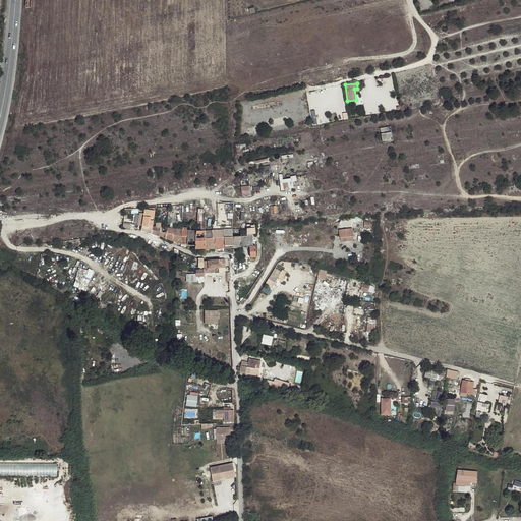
[(381,128),(383,143),(393,141),(391,127),(381,128)]
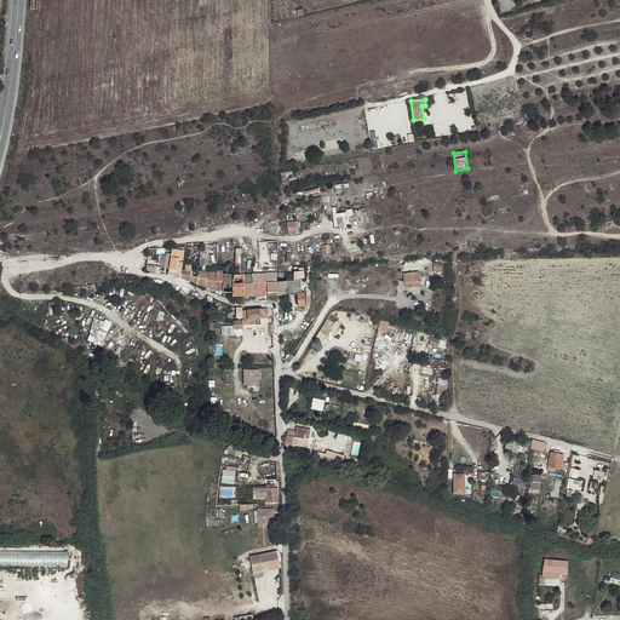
[(355,214),(354,208),(348,210),(349,212),(339,213),(338,207),(333,207),(337,227),(351,223),(350,216),(355,214)]
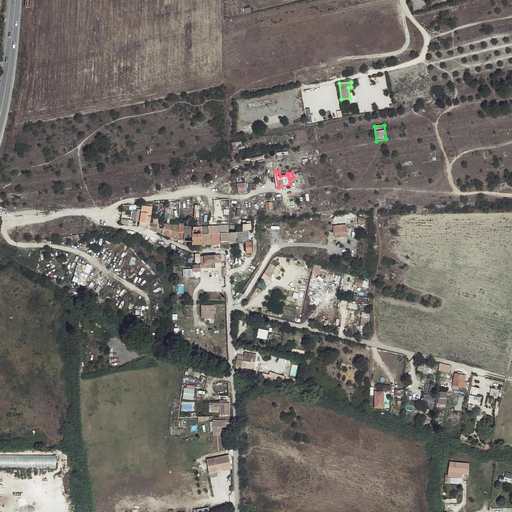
[(248,191),(247,182),(238,183),(239,192),(248,191)]
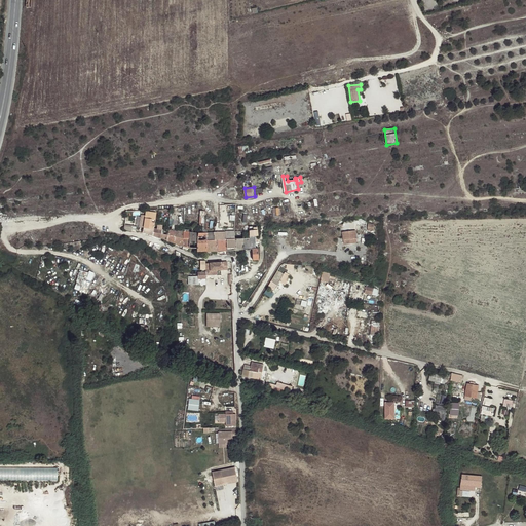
[(143,228),(144,228),(153,229),(156,214),(146,212),(143,228)]
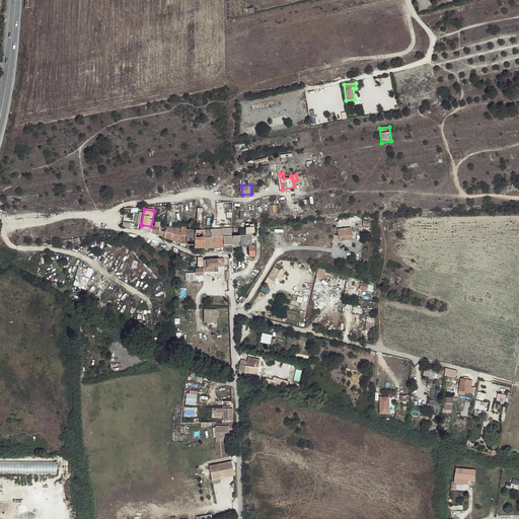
[(338,232),(339,240),(352,237),(350,222),(342,223),(342,222),(339,222),(339,223),(338,224),(340,231),(338,232)]
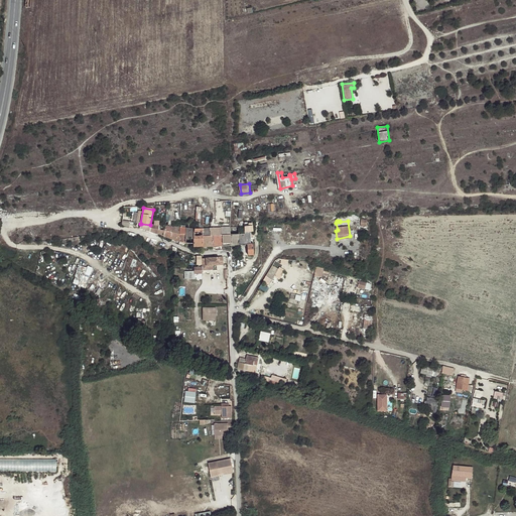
[(149,231),(149,232),(157,234),(157,233),(159,225),(154,225),(150,225),(149,231)]
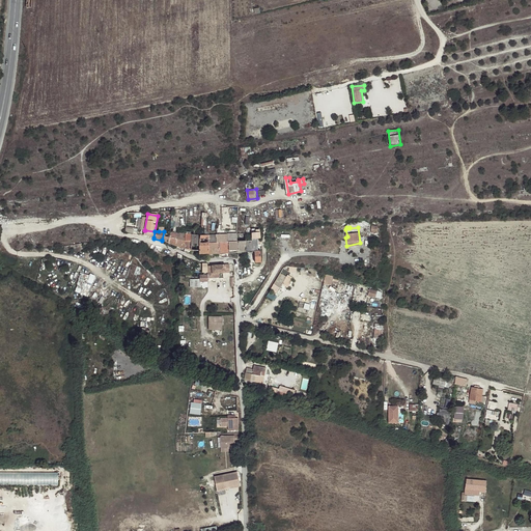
[(206,233),(201,233),(200,235),(199,250),(199,254),(207,254),(208,235),(208,232),(206,233)]
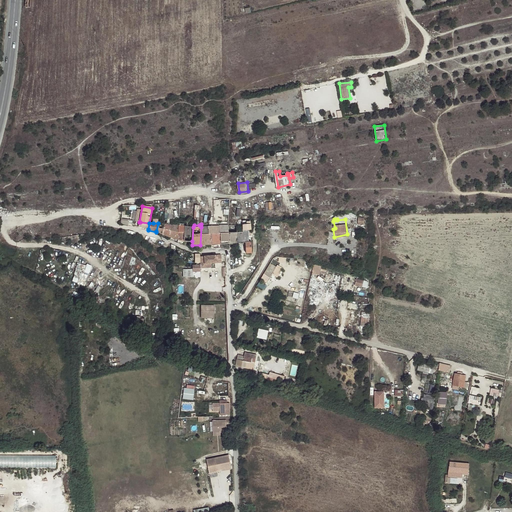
[(251,229),(250,224),(242,224),(243,232),(243,242),(245,242),(246,253),(252,253),(251,241),(248,242),(248,229),(251,229)]
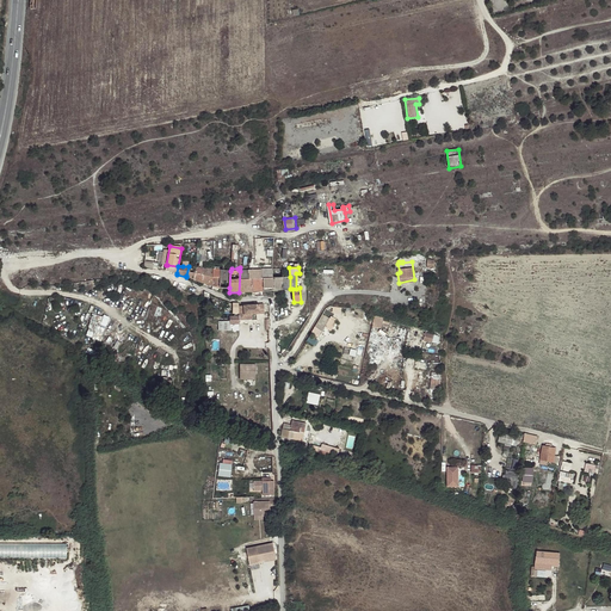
[(203,269),(203,283),(213,287),(214,270),(203,269)]
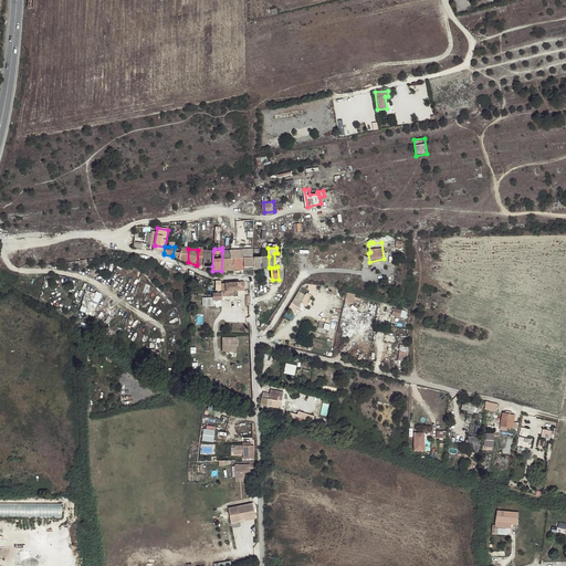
[(253,269),(252,249),(242,250),(243,258),(243,270),(253,269)]
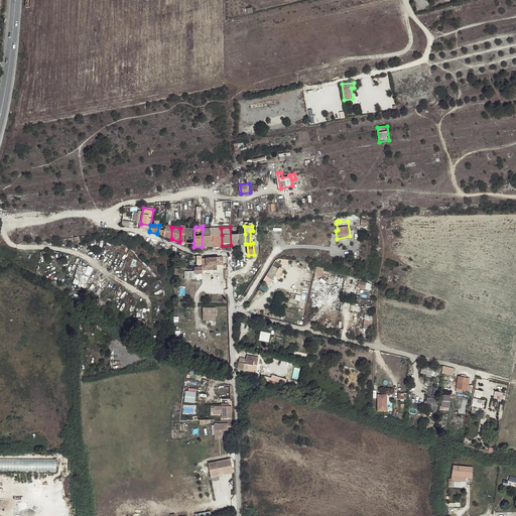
[(185,228),(185,243),(194,243),(195,229),(185,228)]
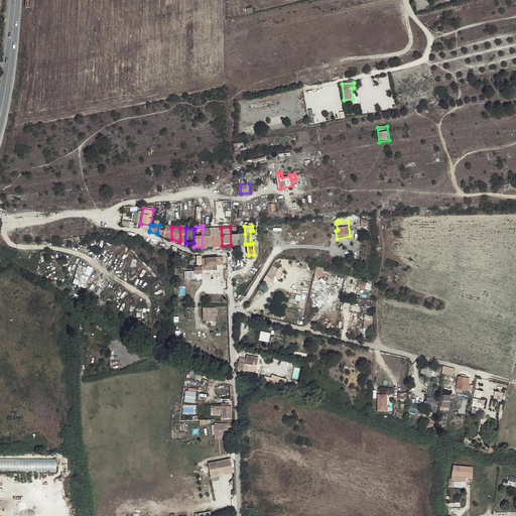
[(202,247),(213,246),(213,235),(210,235),(210,228),(203,229),(202,247)]
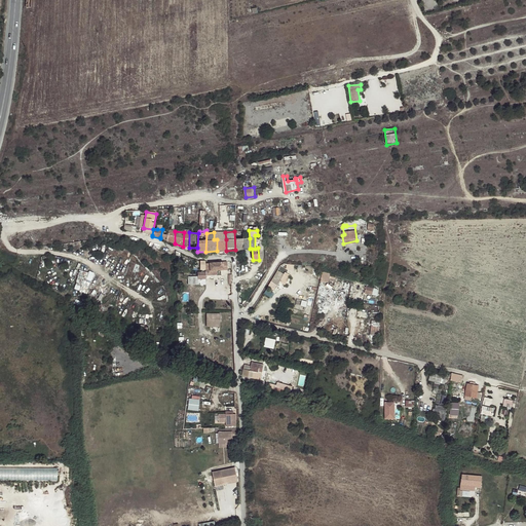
[(234,238),(235,250),(243,250),(243,239),(243,238),(234,238)]
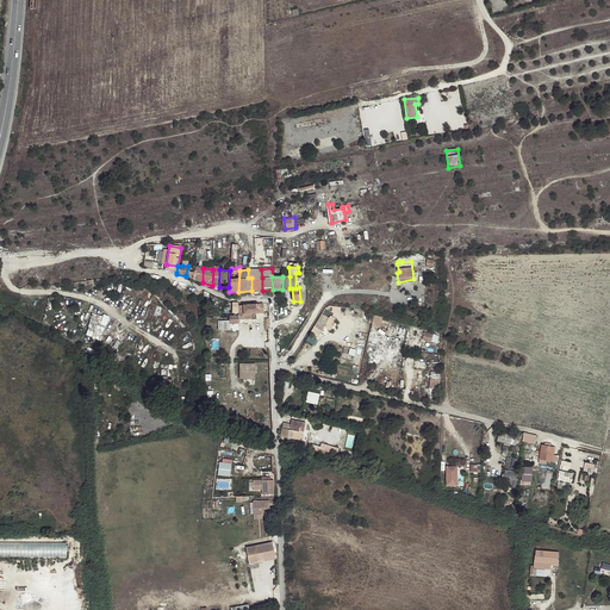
[(251,291),(262,291),(262,278),(251,278),(251,291)]
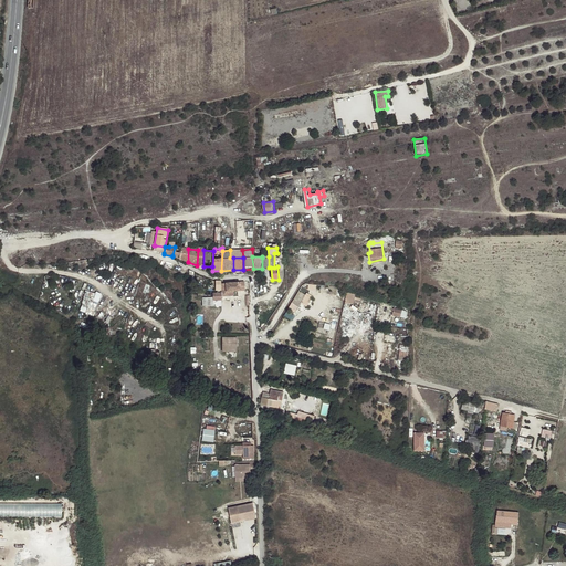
[(243,281),(221,284),(221,291),(221,293),(213,293),(213,297),(202,299),(202,307),(213,306),(213,301),(221,301),(221,296),(227,296),(227,292),(233,291),(244,290),(243,281)]
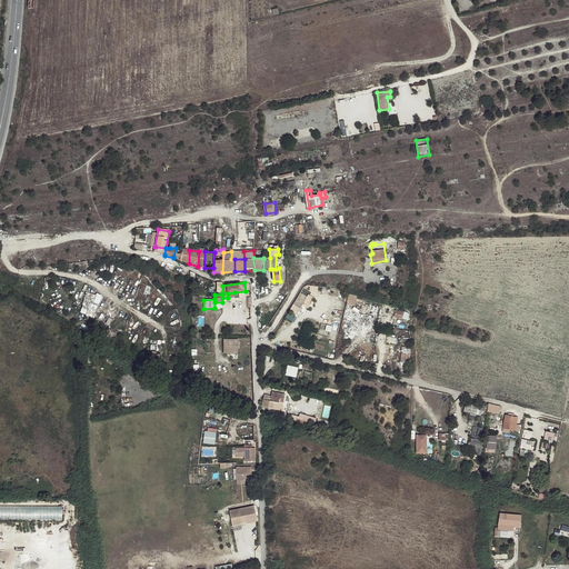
[(87,291),(82,313),(95,316),(99,293),(87,291)]
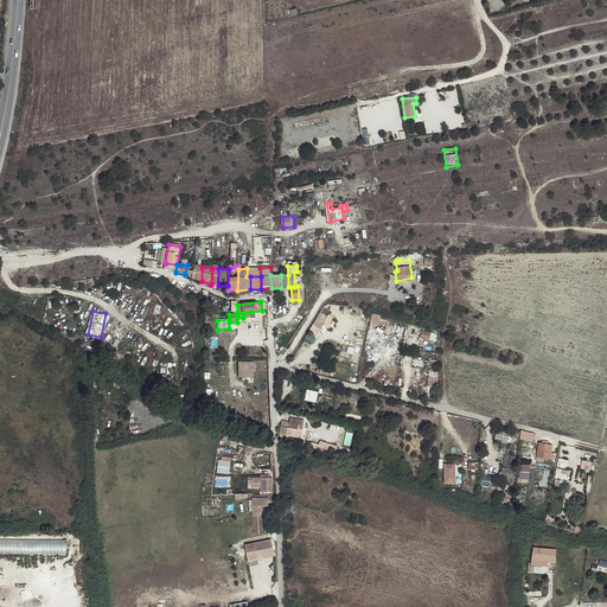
[(324,325),(331,328),(336,319),(323,311),(307,338),(314,343),(324,325)]
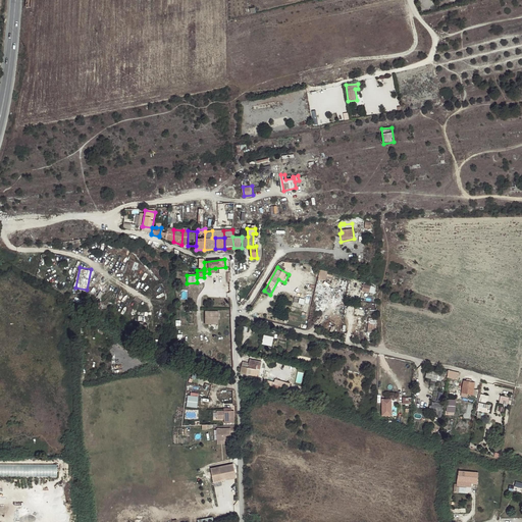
[(320,271),(318,280),(325,282),(326,279),(332,281),(333,277),(327,275),(327,273),(320,271)]
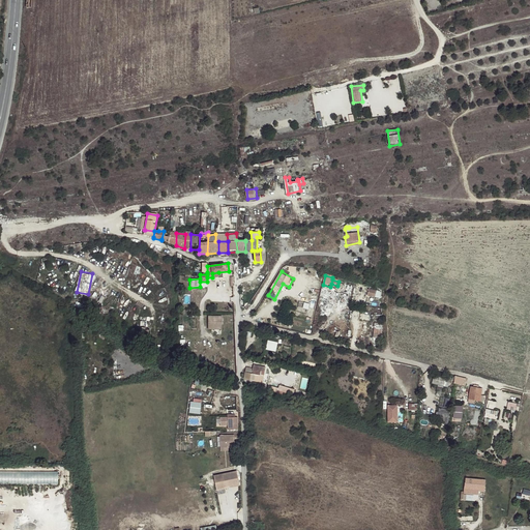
[(376,299),(377,293),(356,288),(354,298),(367,300),(367,297),(376,299)]
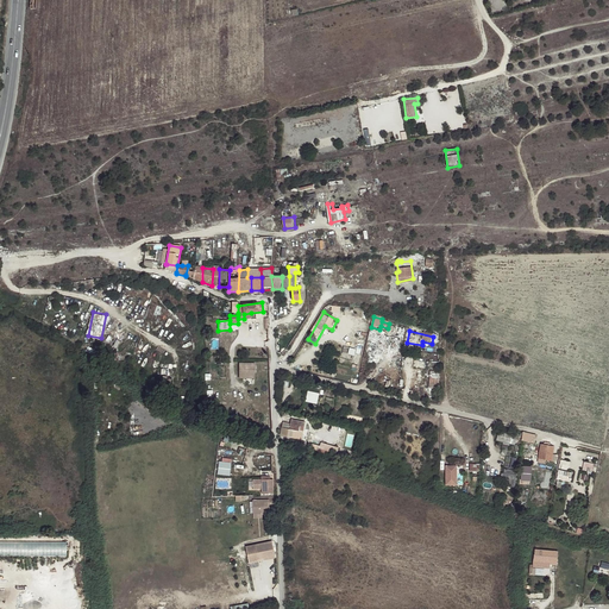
[(420,352),(422,345),(407,343),(406,349),(420,352)]
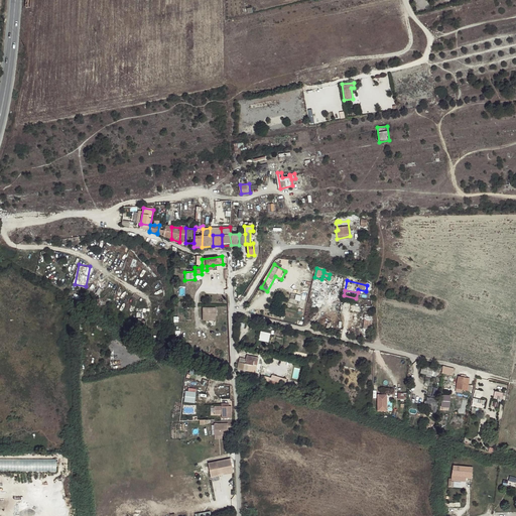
[(287,309),(290,298),(284,297),(280,311),(285,314),(287,309)]
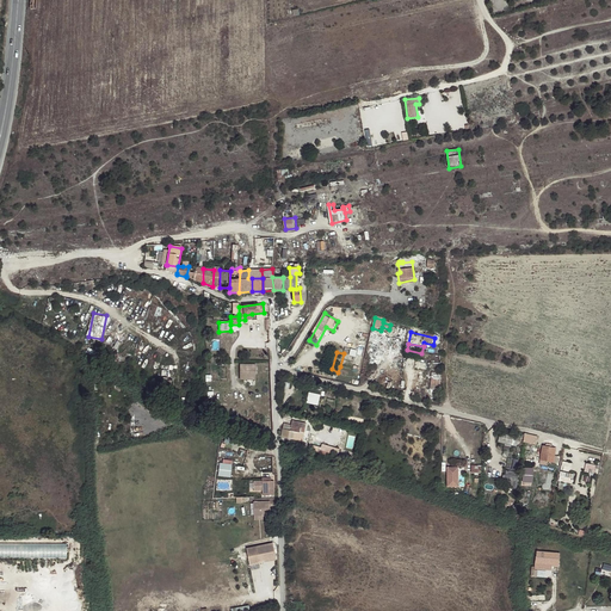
[(353,370),(357,357),(344,353),(340,366),(338,372),(351,376),(353,370)]
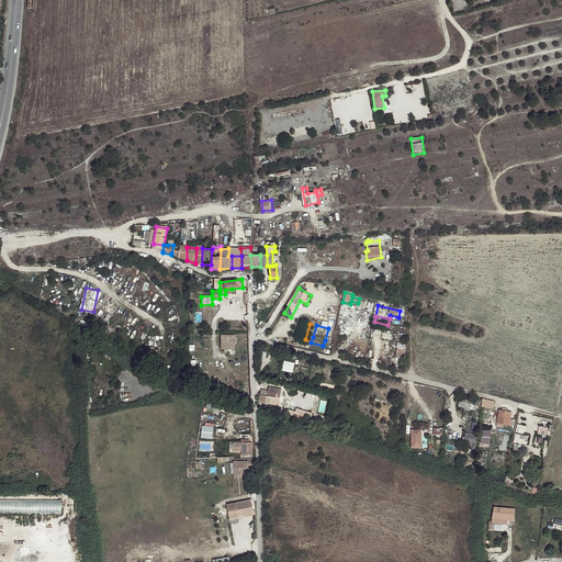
[(222,349),(236,349),(236,335),(222,336),(222,349)]
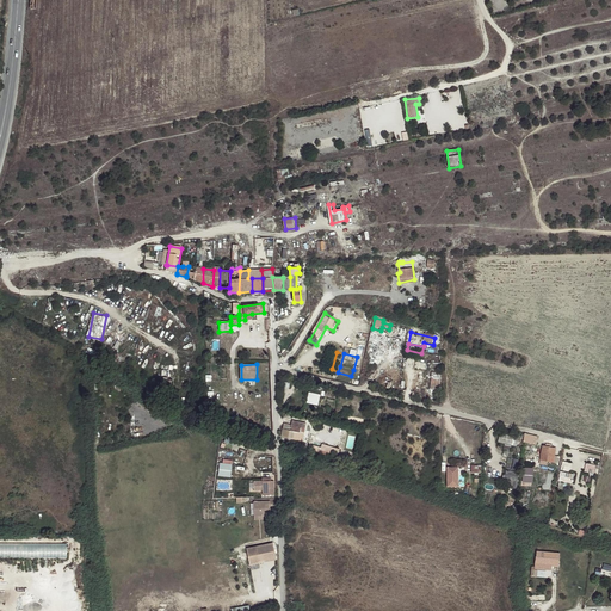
[(443,388),(443,374),(433,374),(433,388),(443,388)]
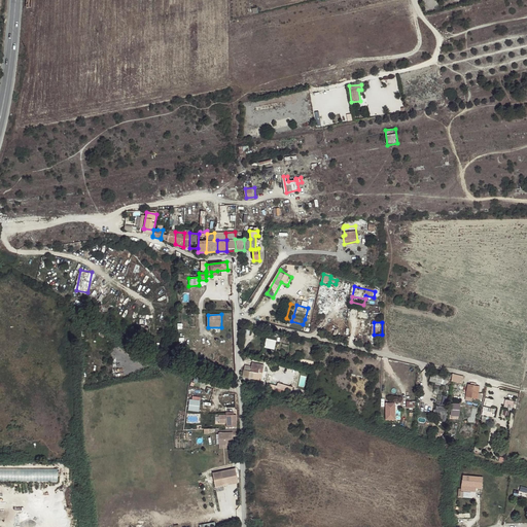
[(276,349),(278,340),(268,338),(266,347),(276,349)]
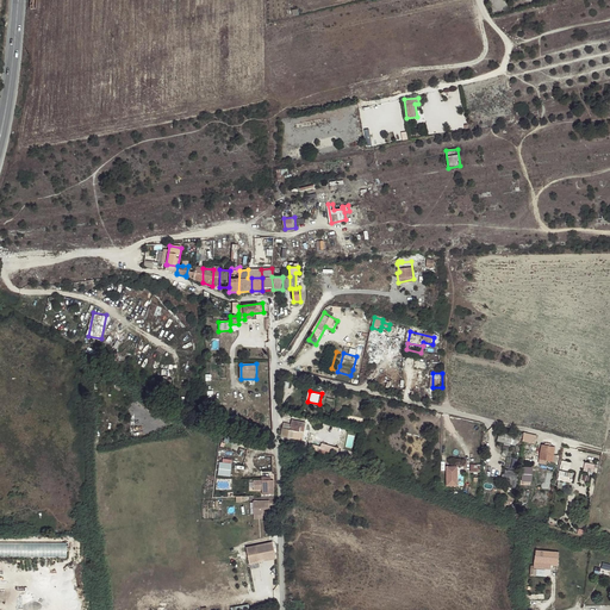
[(304,434),(306,423),(292,419),(291,424),(284,423),(282,428),(280,436),(298,440),(299,433),(304,434)]
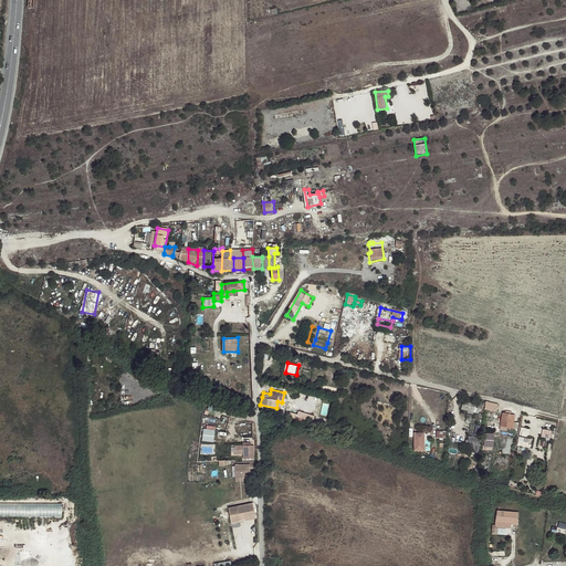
[(506,413),(503,413),(501,426),(513,429),(514,429),(516,423),(514,423),(515,416),(511,415),(511,411),(507,410),(506,413)]
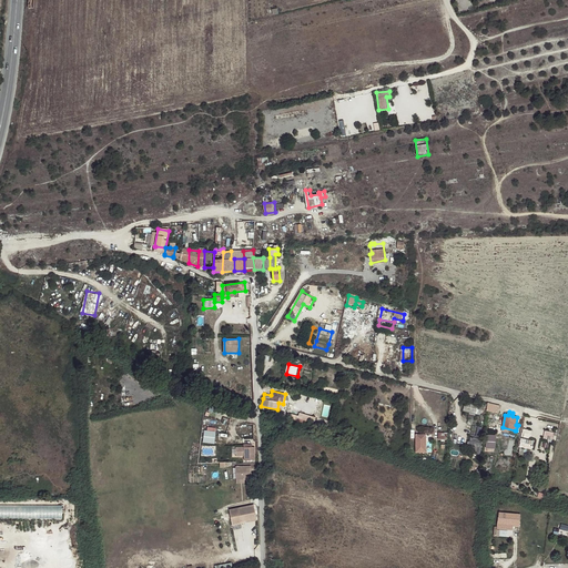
[(301,419),(315,424),(317,417),(303,413),(301,419)]
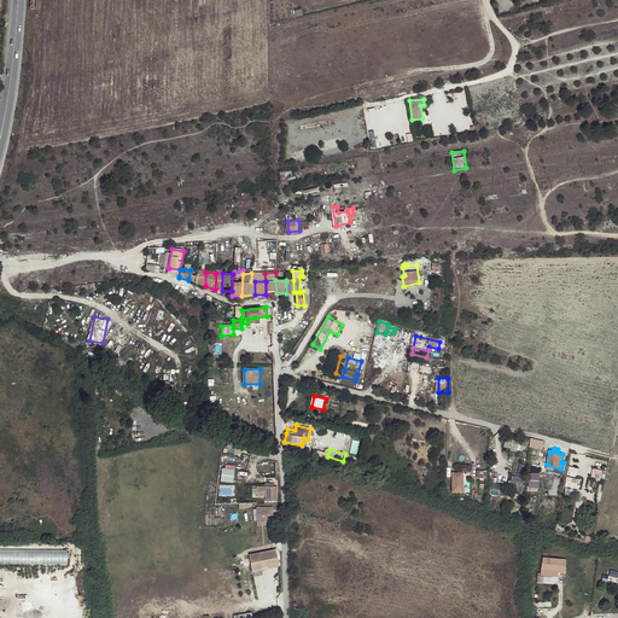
[(578,477),(579,467),(570,466),(567,487),(581,489),(582,478),(578,477)]
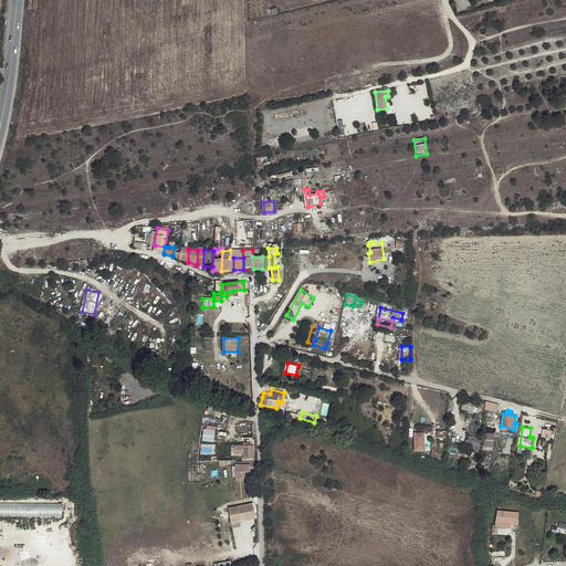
[(216,429),(205,429),(203,440),(215,440),(216,429)]
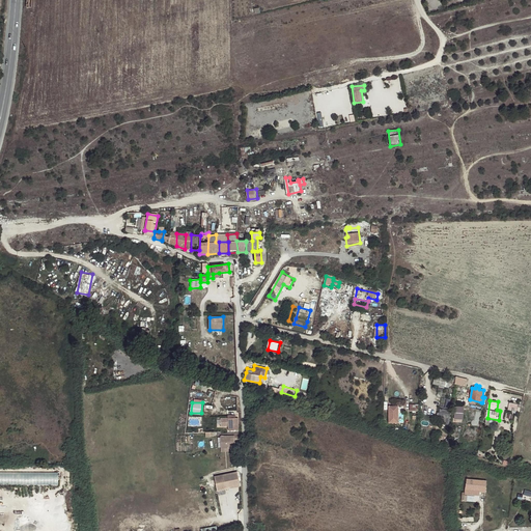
[(402,422),(402,417),(402,410),(394,409),(393,416),(392,417),(392,425),(397,425),(397,422),(402,422)]
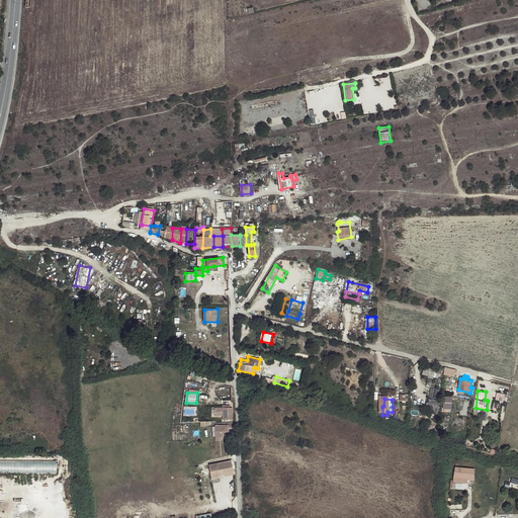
[(218,421),(228,420),(228,408),(218,409),(218,421)]
